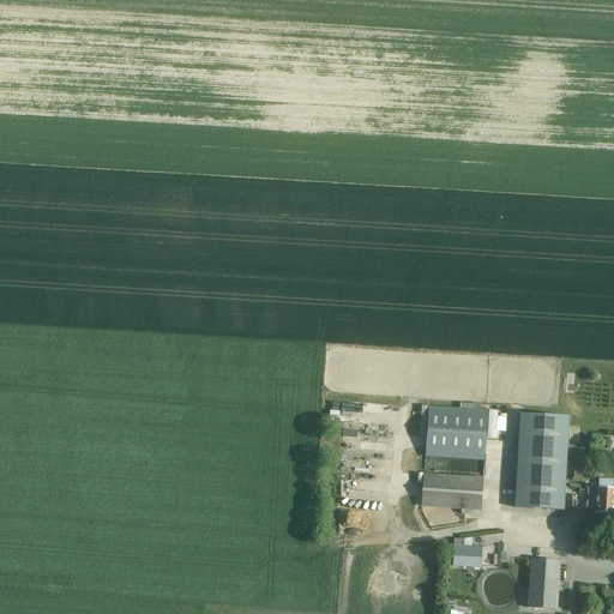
[(474,410),(429,407),(426,455),(485,459),(488,411),(480,410),(474,410)]
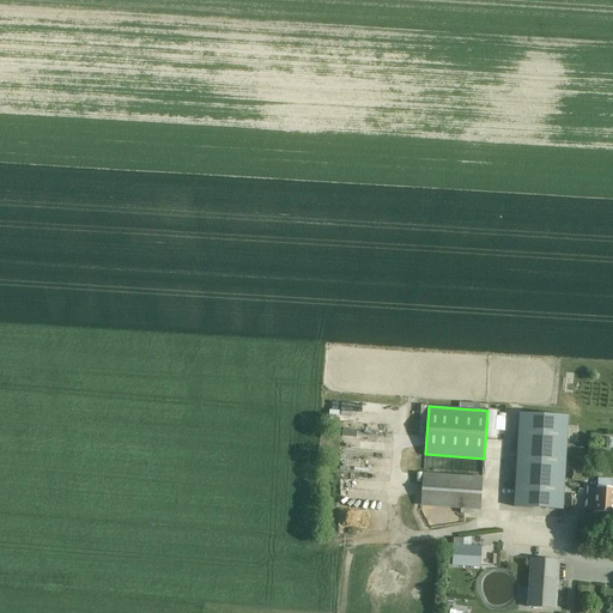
[(514,508),(563,510),(568,417),(520,413),(514,508)]
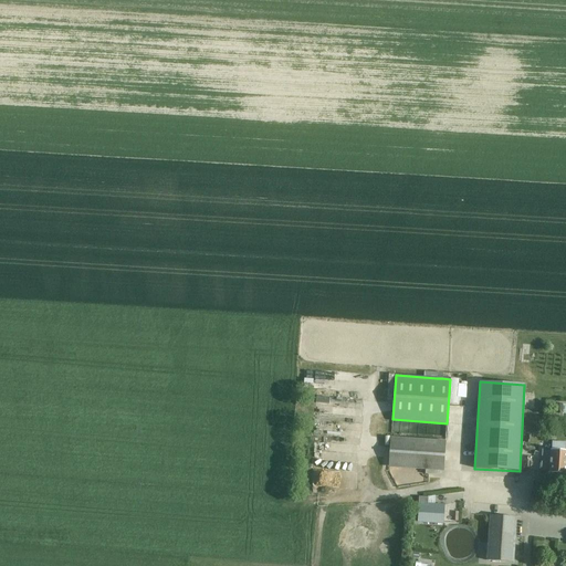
[(536,441),(537,422),(528,422),(527,441),(536,441)]
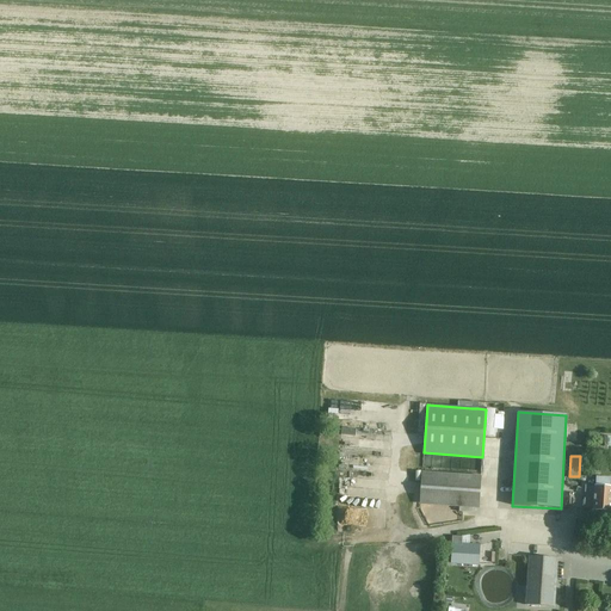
[(481,477),(423,474),(420,504),(479,507),(481,477)]
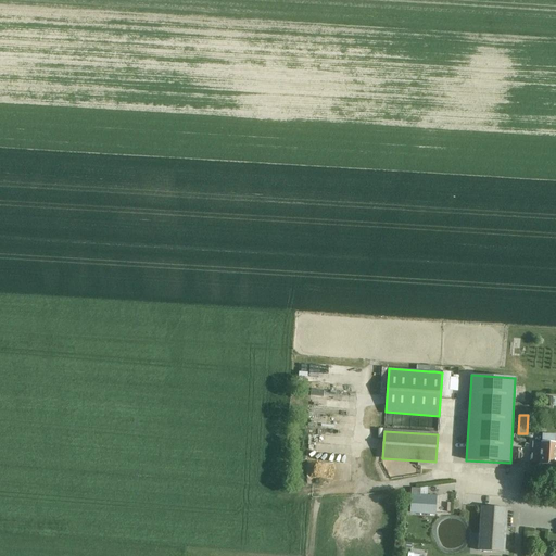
[(532,450),(531,463),(540,464),(555,465),(555,443),(541,442),(532,442),(532,450)]
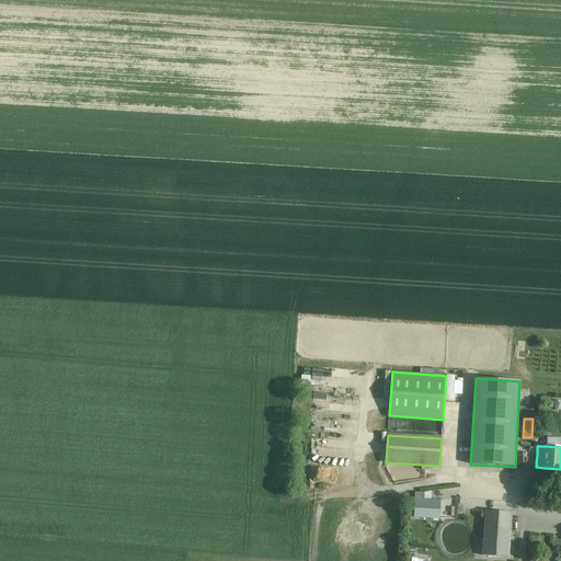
[(415,493),(414,517),(438,518),(439,501),(431,501),(421,500),(422,494),(420,493),(415,493)]
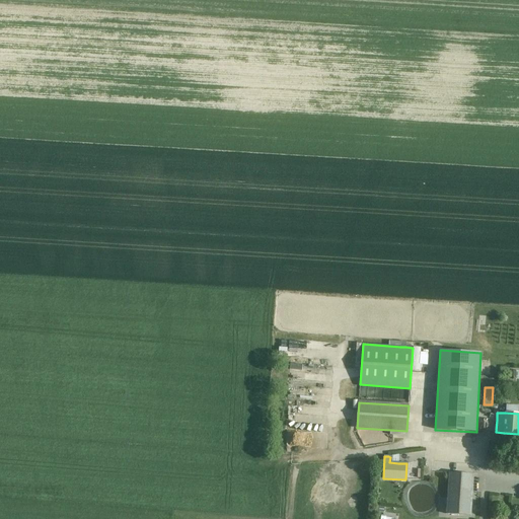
[(470,515),(473,474),(449,472),(446,514),(470,515)]
